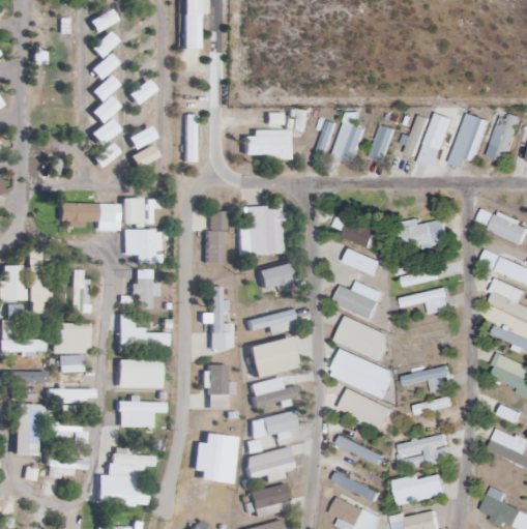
[(186,49),(196,49),(196,1),(186,1),(186,49)]
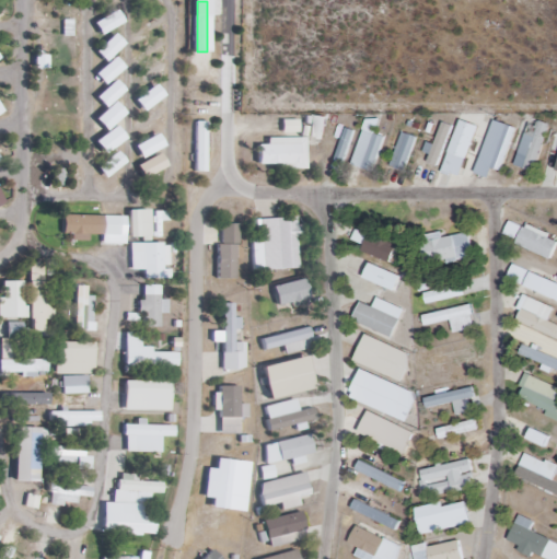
[(155,121),(167,117),(165,112),(153,116),(155,121)]
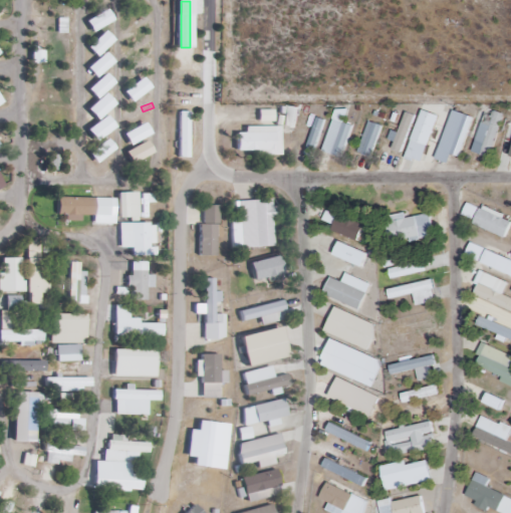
[(299,126),(299,105),(286,105),(286,126),(299,126)]
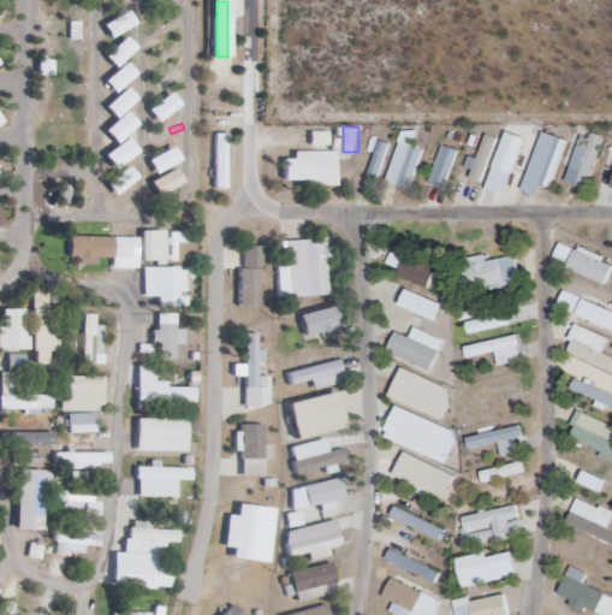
[(413,189),(427,148),(416,146),(421,131),(408,126),(390,181),(413,189)]
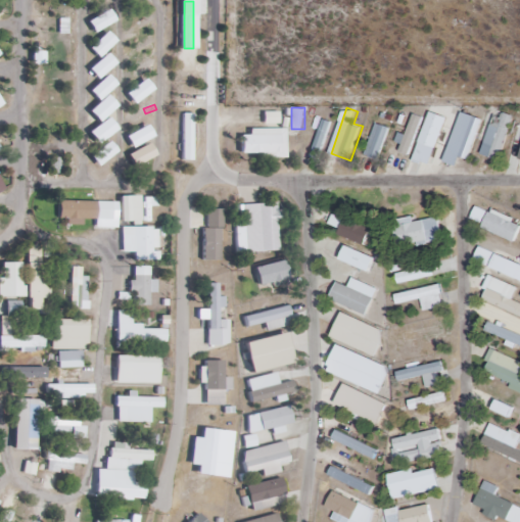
[(516,115),(499,109),(483,152),(501,159),(516,115)]
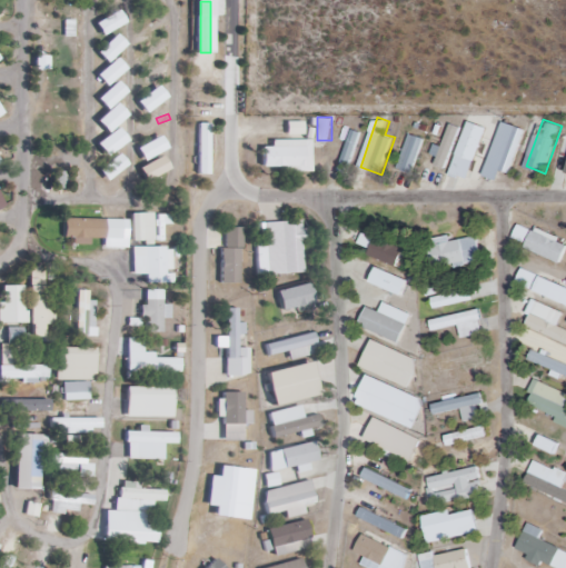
[(526,128),(502,121),(489,165),(514,172),(526,128)]
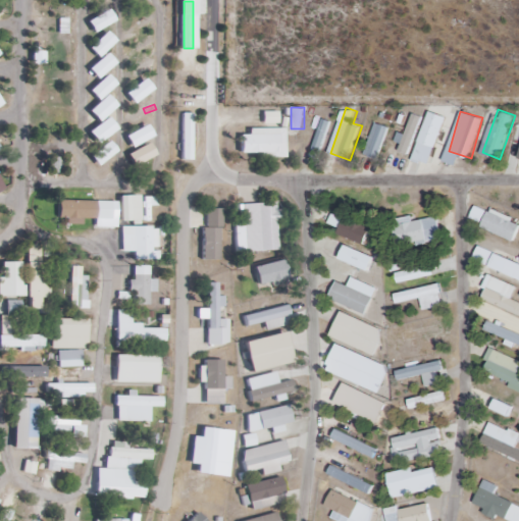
[(184,158),(194,158),(194,113),(184,113),(184,158)]
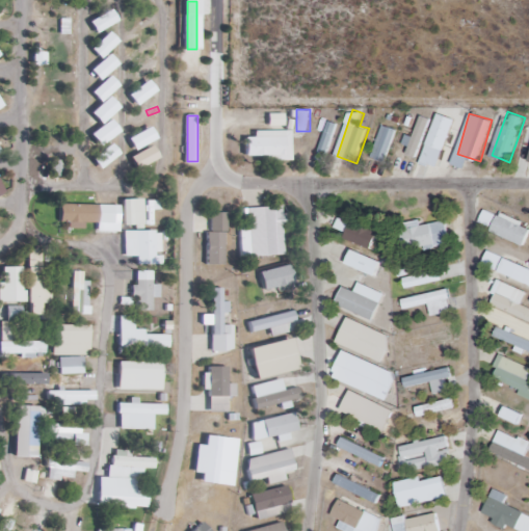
[(432,118),(424,115),(410,156),(419,159),(432,118)]
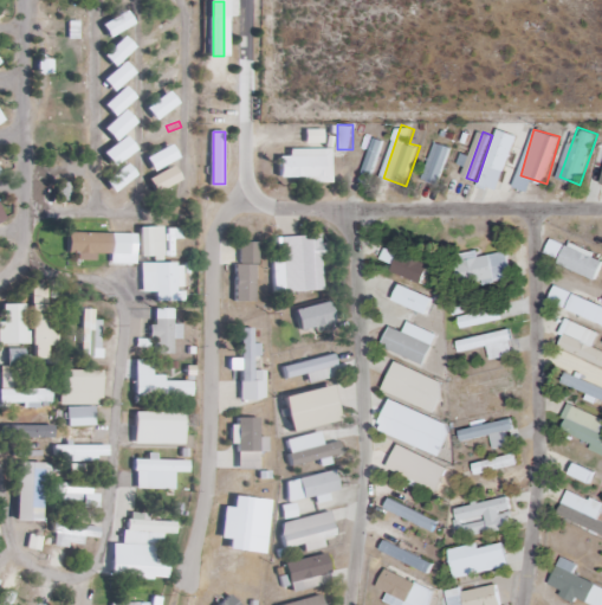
[(386,141),(379,139),(371,162),(377,165),(386,141)]
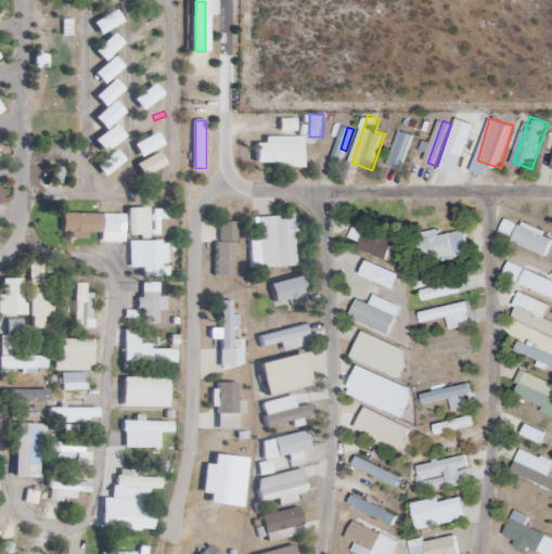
[(403,169),(416,136),(402,130),(389,165),(403,169)]
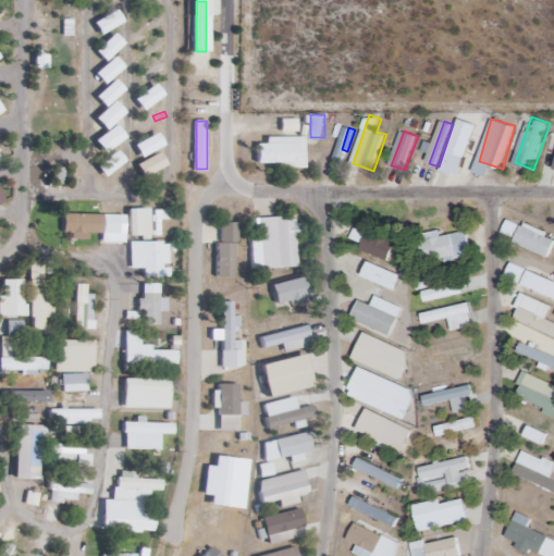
[(307,165),(307,136),(268,136),(268,143),(257,143),(257,165),(307,165)]
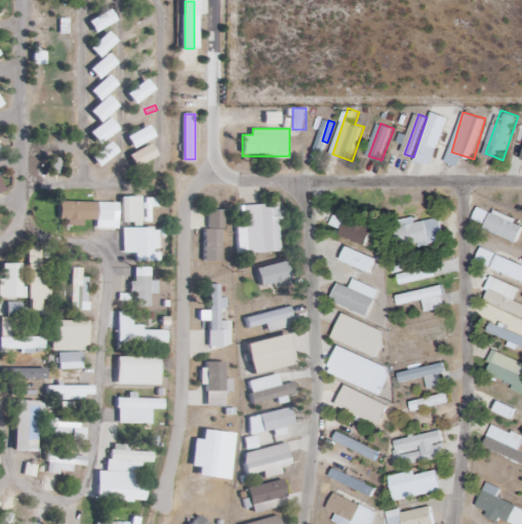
[(119,150),(110,140),(91,157),(101,167),(119,150)]
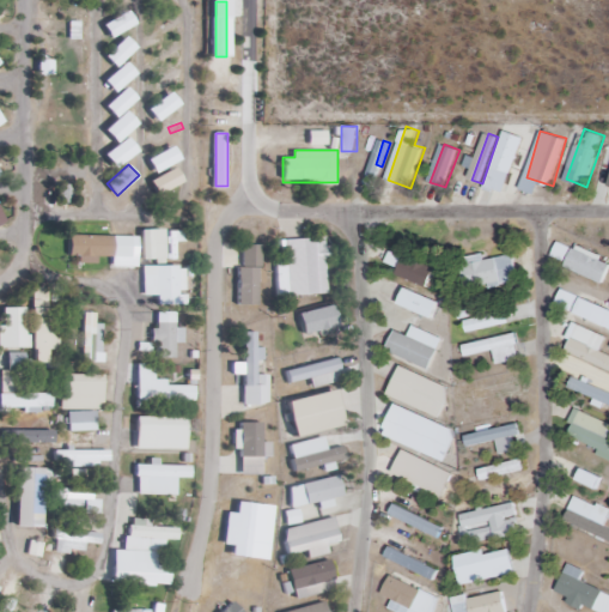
[(71,203),(75,186),(65,183),(60,199),(71,203)]
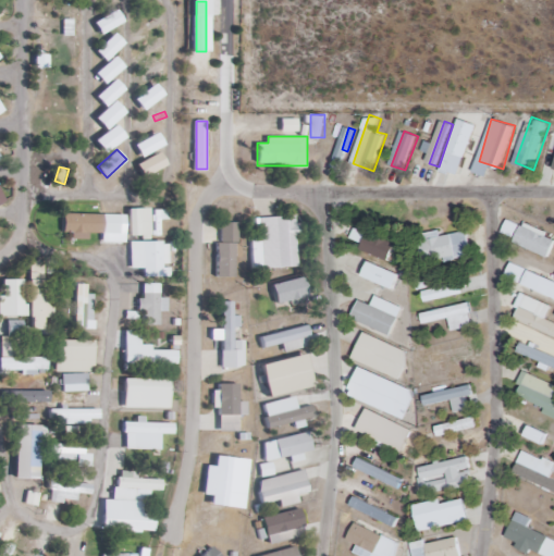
[(170,219),(170,209),(154,209),(154,234),(161,234),(161,219),(170,219)]
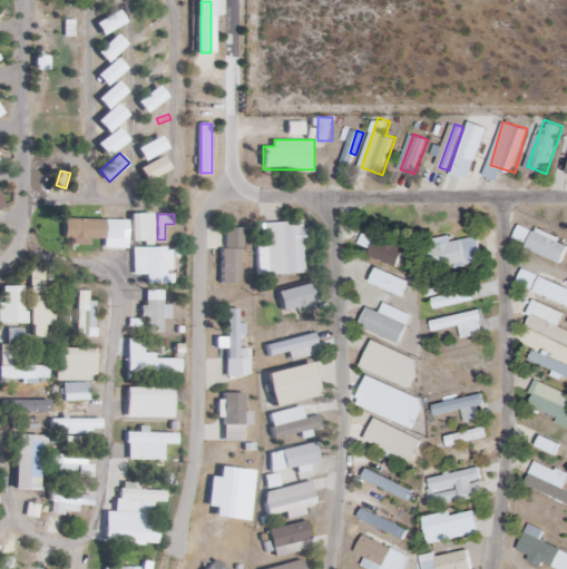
[(127,218),(64,218),(64,237),(127,238),(127,218)]
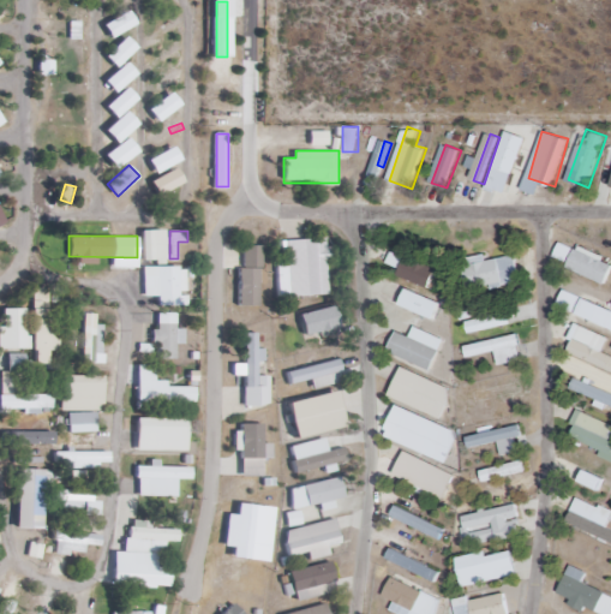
[(289,239),(291,296),(329,294),(328,238),(289,239)]
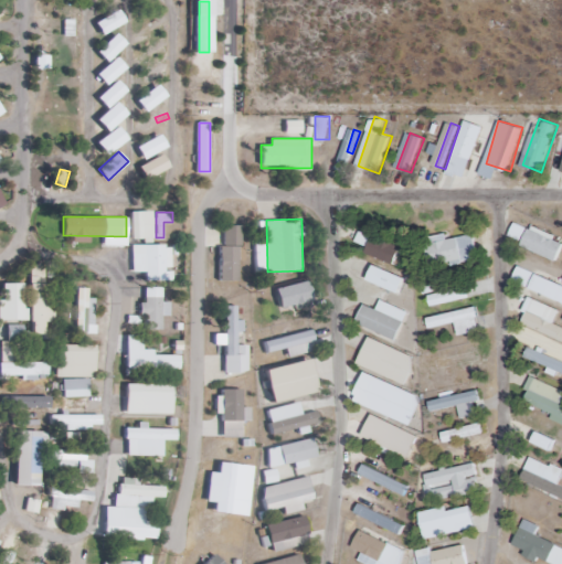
[(222,280),(243,280),(243,225),(223,225),(222,280)]
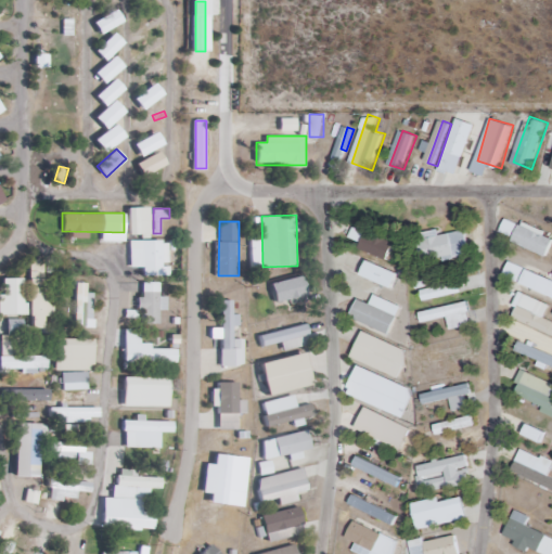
[(551,234),(523,221),(514,241),(549,256),(551,249),(551,234)]
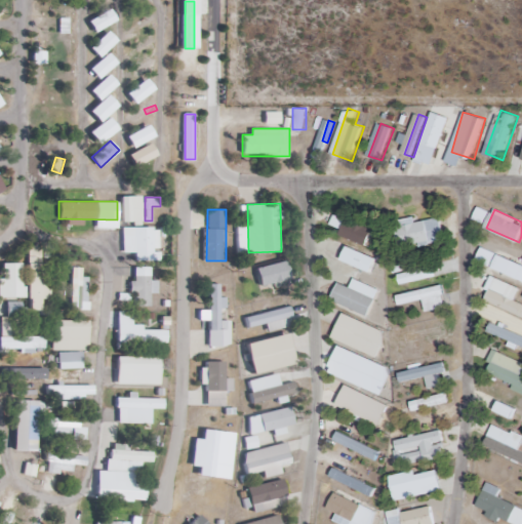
[(333,223),(345,229),(343,233),(371,248),(378,234),(339,212),(333,223)]
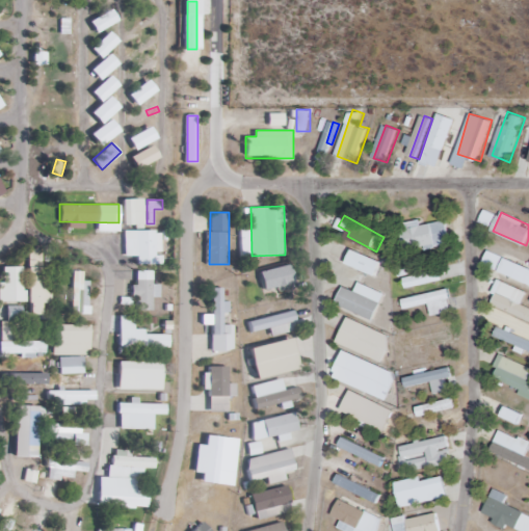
[(453,241),(448,219),(403,231),(408,253),(453,241)]
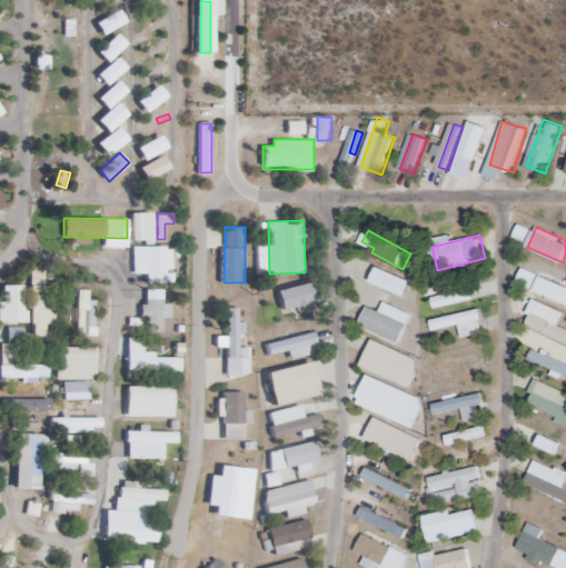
[(177,282),(176,245),(135,246),(135,273),(148,272),(148,282),(177,282)]
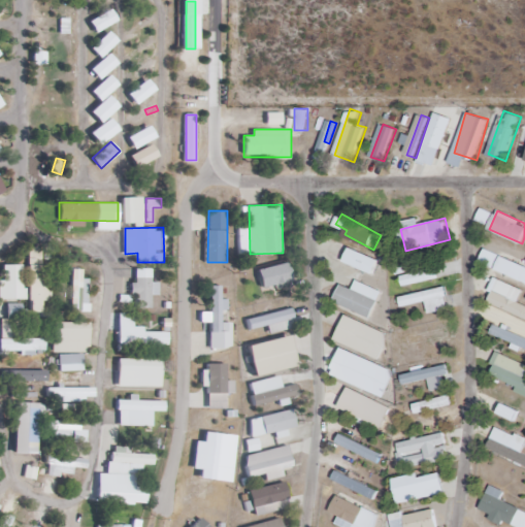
[(52,300),(52,248),(30,248),(30,311),(41,311),(41,300),(52,300)]
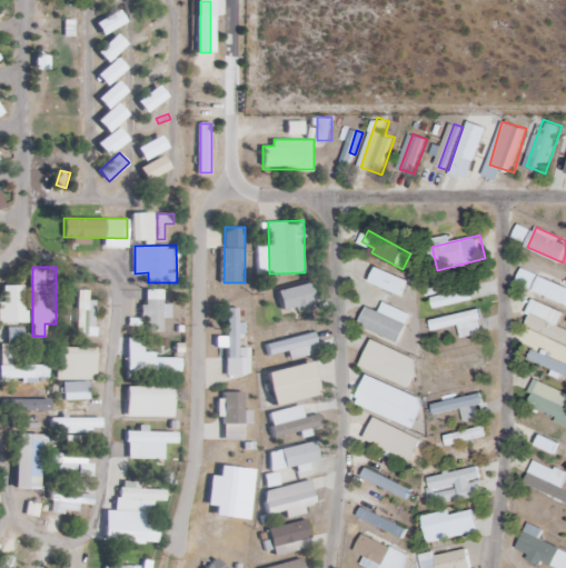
[(373,282),(404,295),(410,280),(379,267),(373,282)]
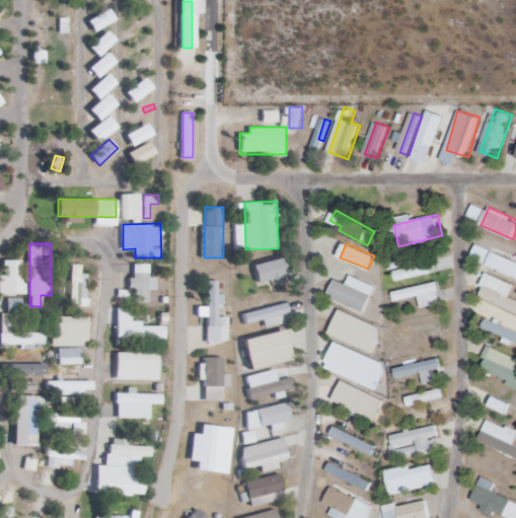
[(258,282),(289,276),(286,259),(254,265),(258,282)]
